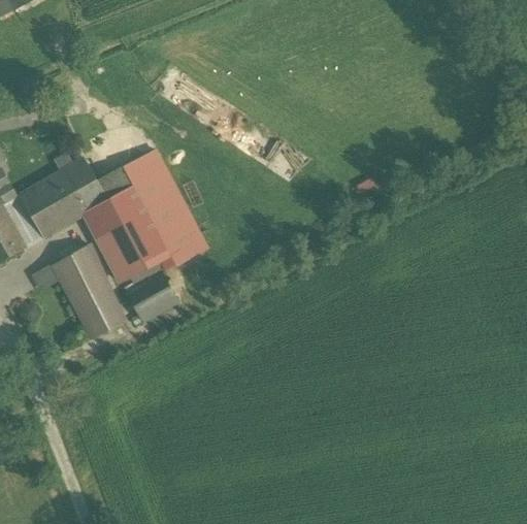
[(0,0),(0,13),(0,14),(28,0),(0,0)]
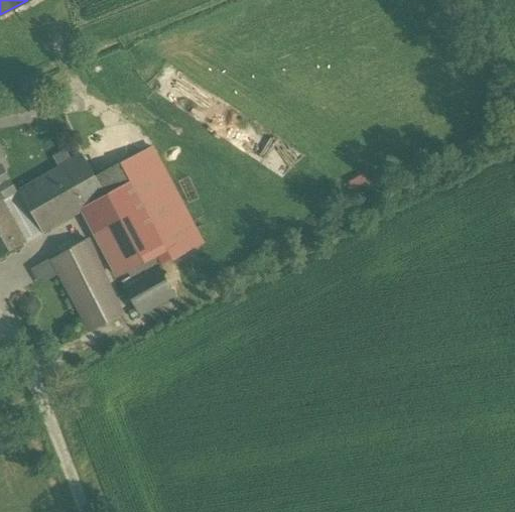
[(131,179),(84,207),(119,272),(156,252),(161,261),(203,239),(152,144),(121,161),(131,179)]
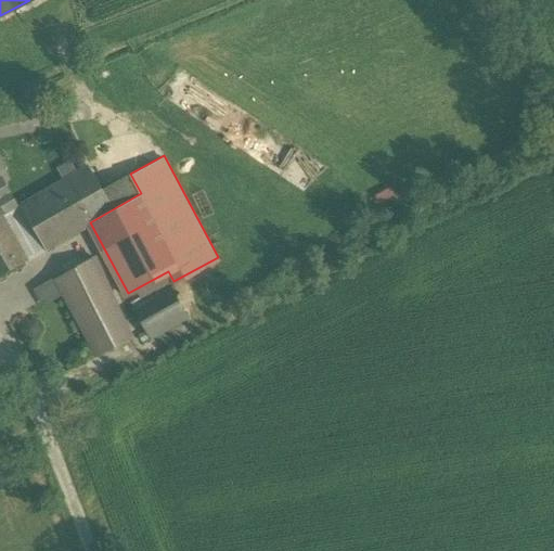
[(90,222),(141,193),(130,174),(103,189),(89,165),(2,214),(27,258),(90,222)]
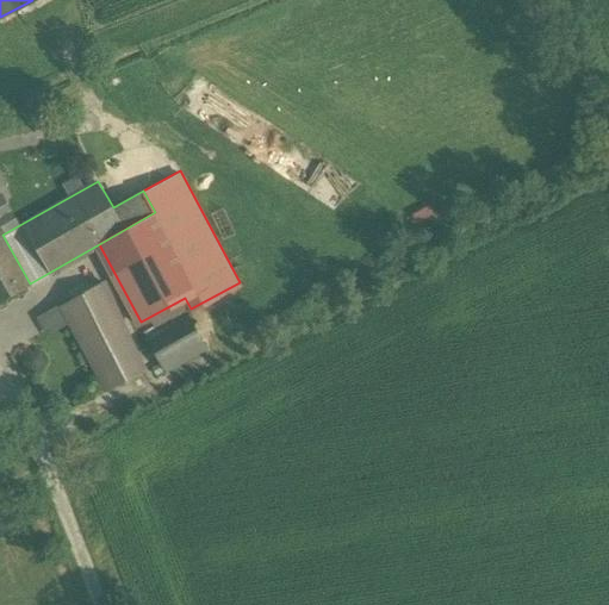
[(443,218),(445,207),(442,197),(435,188),(427,184),(416,182),(406,185),(398,191),(392,199),(390,209),(392,219),(398,229),(408,235),(418,236),(429,234),(437,228),(443,218)]
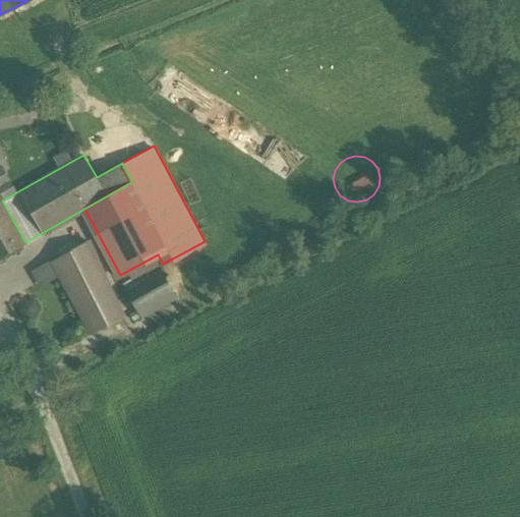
[(0,256),(25,242),(2,200),(1,199),(2,198),(0,194),(0,256)]
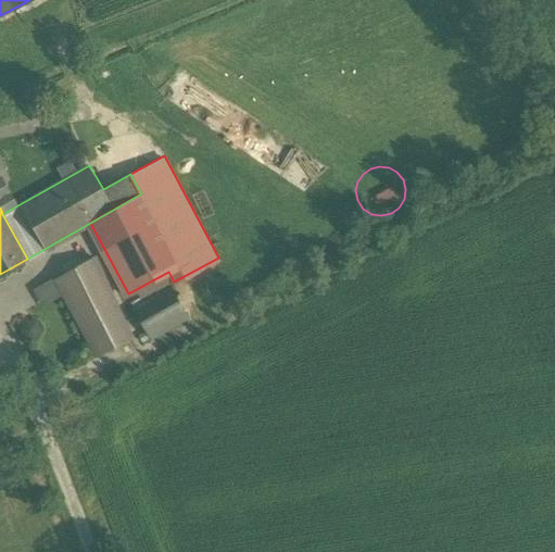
[(130,335),(96,255),(55,277),(99,353),(130,335)]
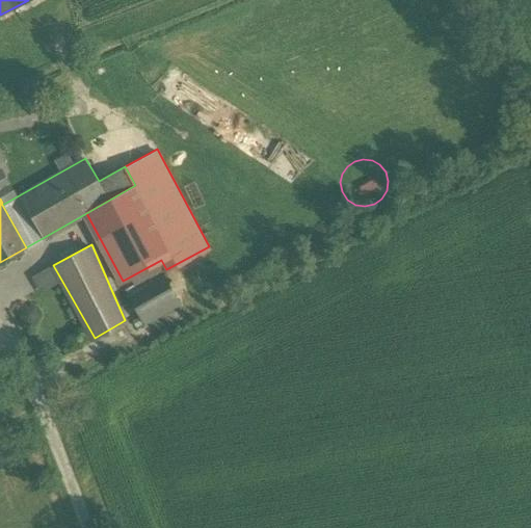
[(163,272),(128,292),(143,321),(179,301),(163,272)]
